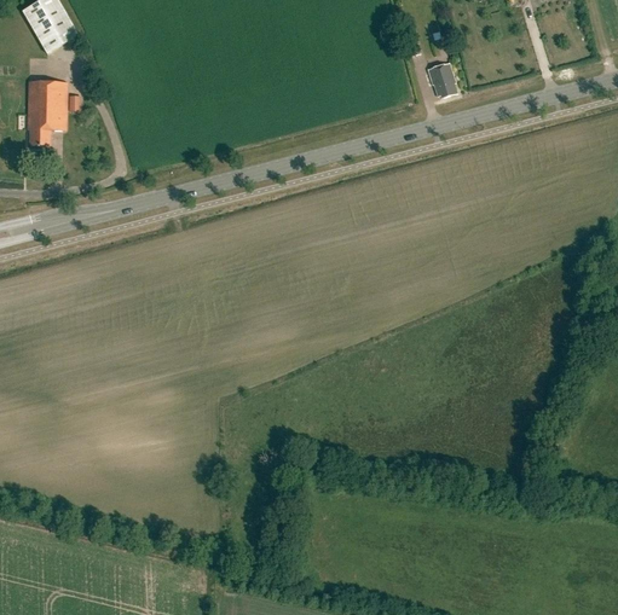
[(79,34),(59,0),(38,0),(23,9),(47,52),(79,34)]
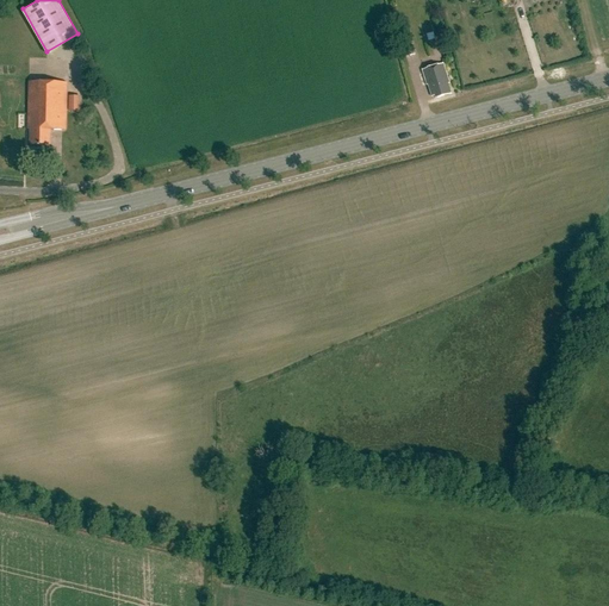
[(414,51),(409,37),(401,39),(405,54),(414,51)]
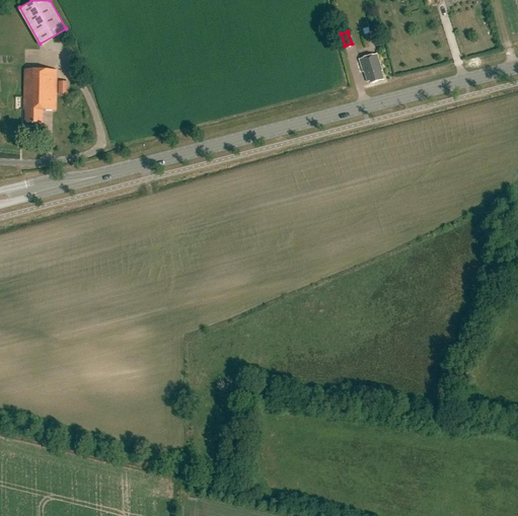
[(359,57),(363,69),(364,69),(367,79),(369,78),(370,81),(383,77),(380,68),(381,68),(376,51),(359,57)]
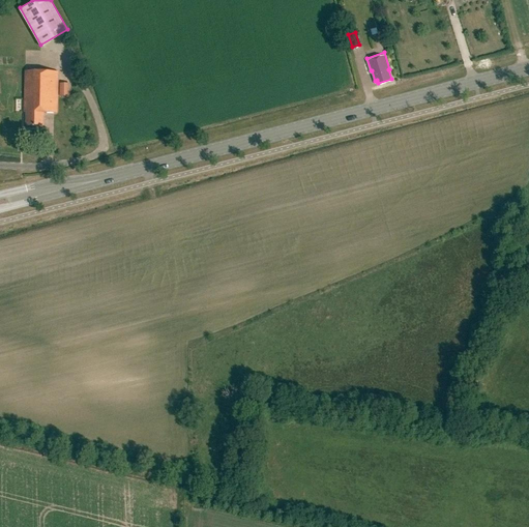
[(56,111),(58,69),(24,68),(23,109),(26,109),(25,122),(43,123),(43,110),(56,111)]
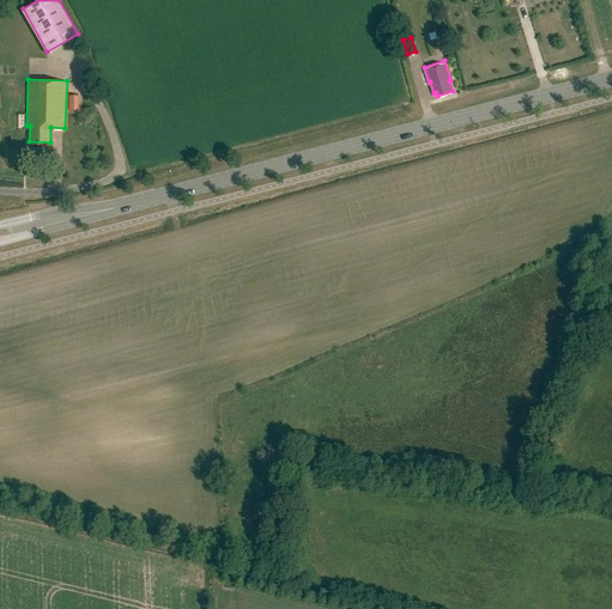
[(68,93),(68,109),(79,109),(80,93),(68,93)]
